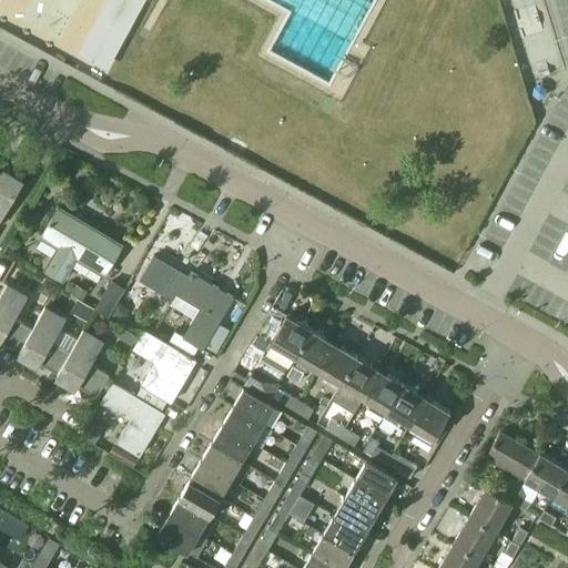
[(119,0),(139,11),(144,0),(119,0)]
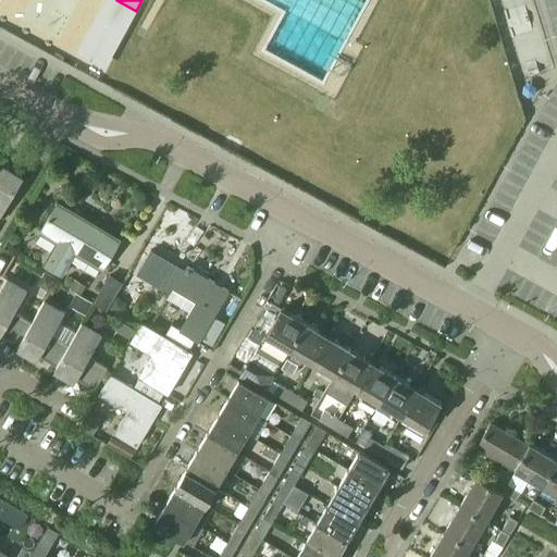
[(0,214),(22,177),(0,169),(0,214)]
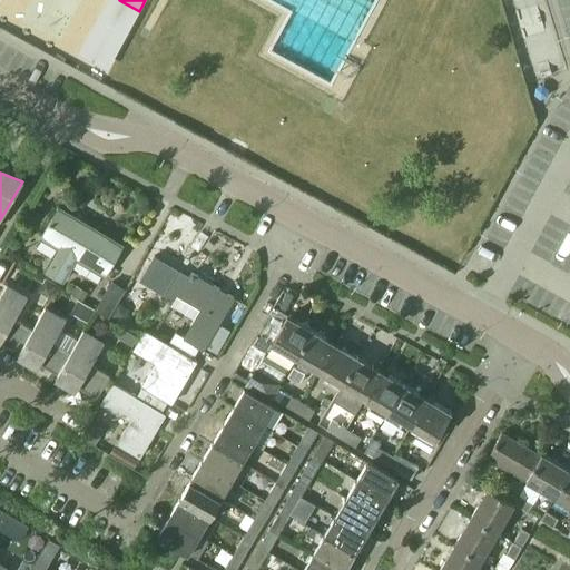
[(45,271),(61,281),(75,258),(105,275),(121,246),(58,208),(40,237),(58,248),(45,271)]
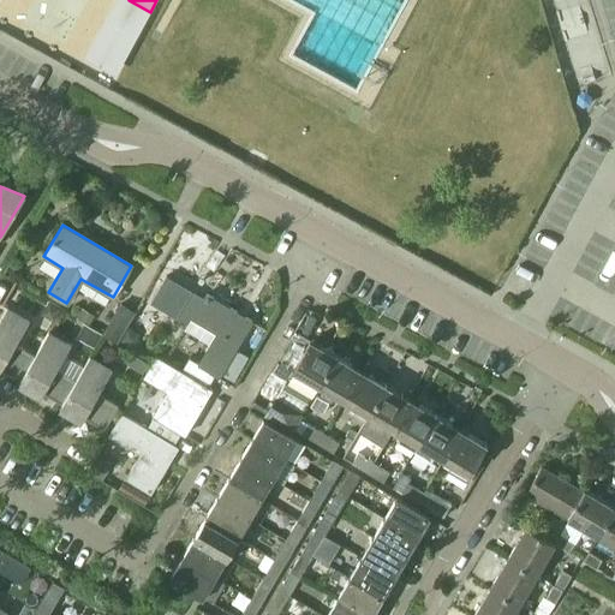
[(214,374),(214,375),(219,377),(251,321),(207,294),(203,299),(191,291),(175,317),(190,324),(193,318),(216,333),(198,364),(214,374)]
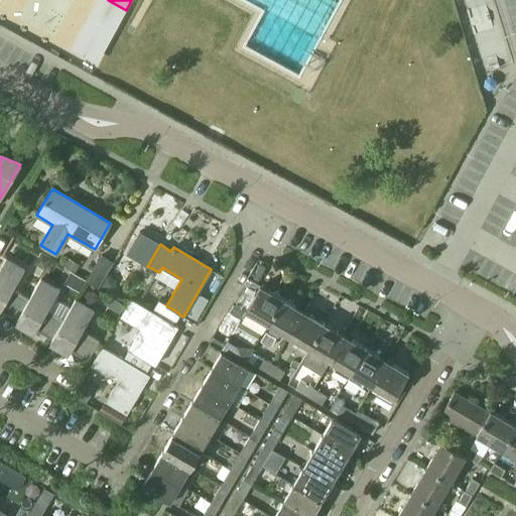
[(86,280),(98,286),(112,262),(101,256),(86,280)]
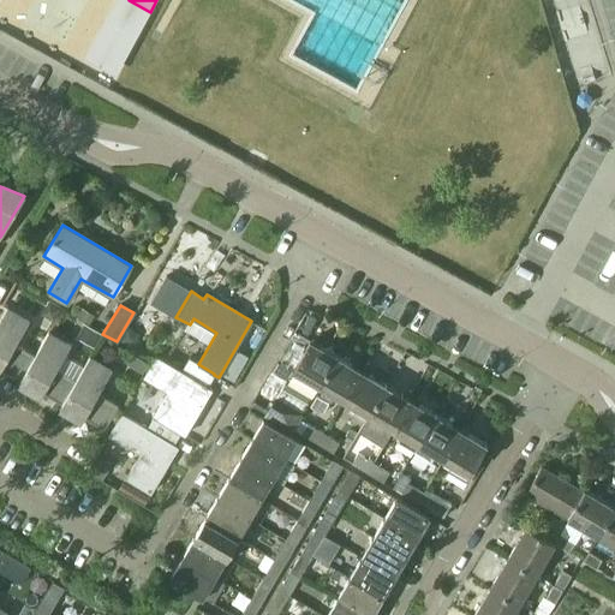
[(0,368),(1,368),(21,380),(35,356),(34,356),(15,344),(29,321),(7,308),(0,318),(0,368)]
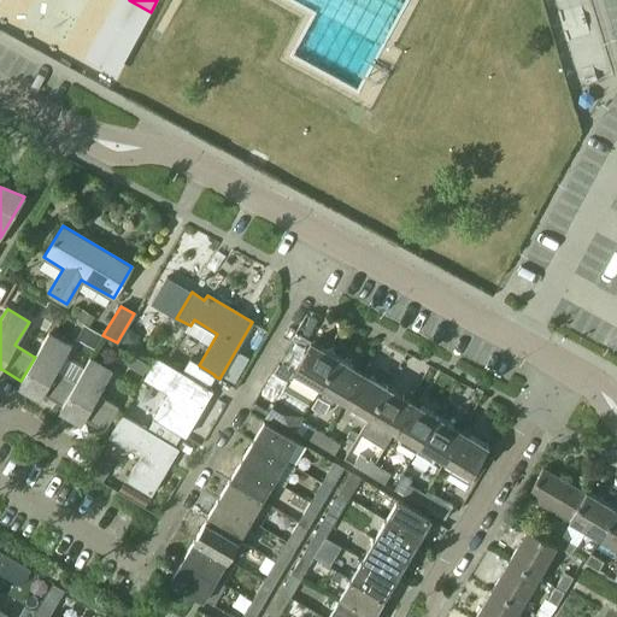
[(42,394),(63,406),(77,382),(76,381),(57,370),(70,346),(48,334),(34,357),(35,357),(21,381),(18,386),(41,395),(42,394)]
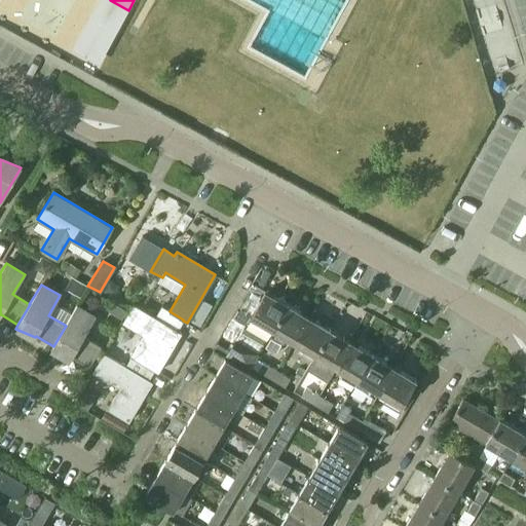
[(255,327),(269,335),(287,304),(273,296),(272,297),(264,292),(250,317),(258,322),(255,327)]
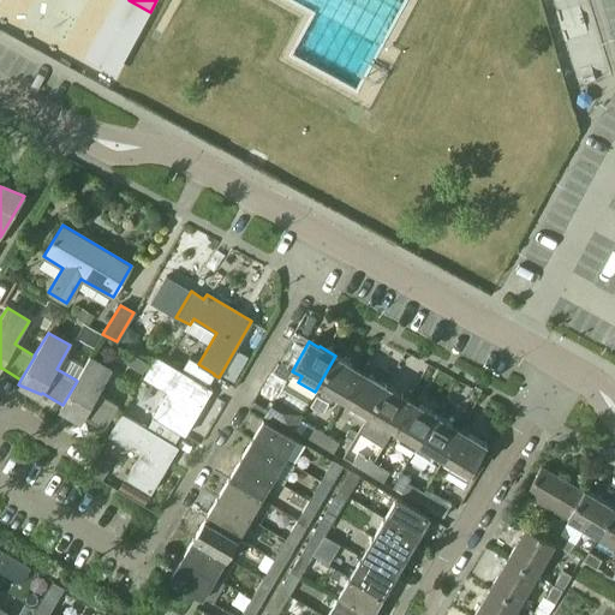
[(161,421),(180,433),(184,435),(212,389),(207,387),(214,375),(214,374),(198,364),(189,358),(181,371),(156,356),(143,377),(175,395),(161,421)]
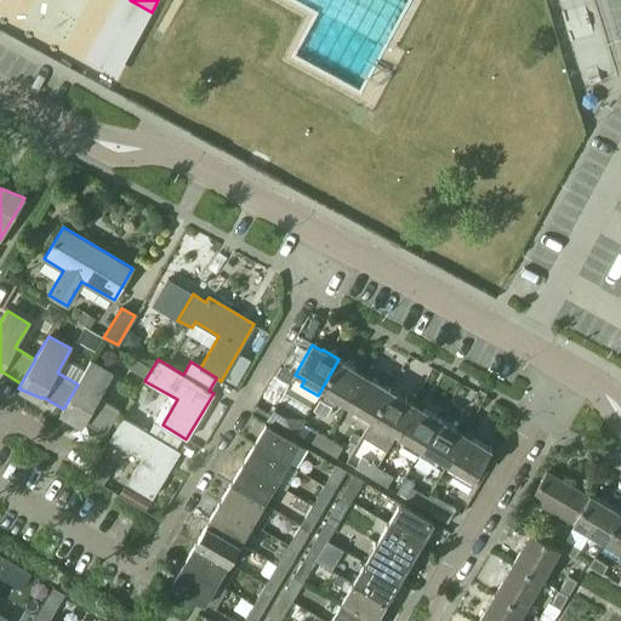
[(337,399),(346,404),(363,375),(354,370),(355,369),(339,359),(318,396),(334,405),(337,399)]
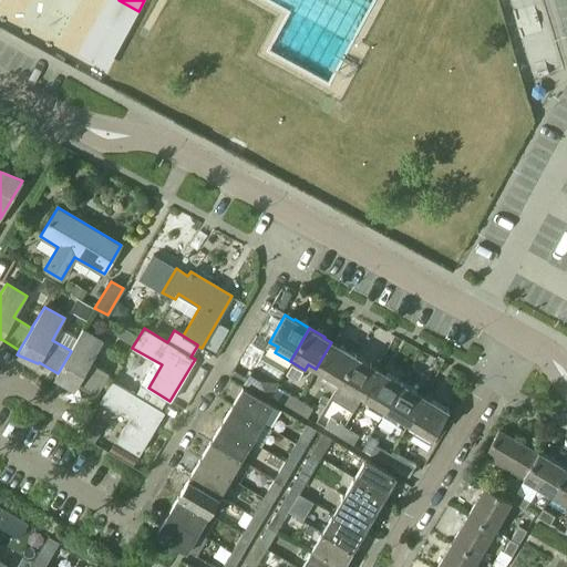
[(76,384),(96,395),(109,373),(90,362),(103,341),(82,329),(70,350),(71,351),(58,373),(55,377),(76,385),(76,384)]
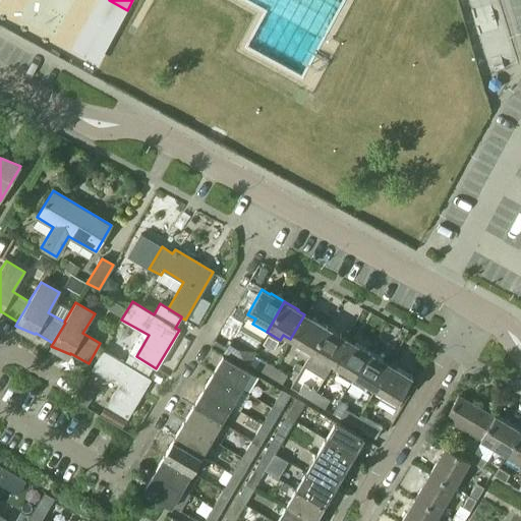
[(294,348),(308,356),(327,326),(312,317),(311,319),(304,314),(290,339),(297,343),(294,348)]
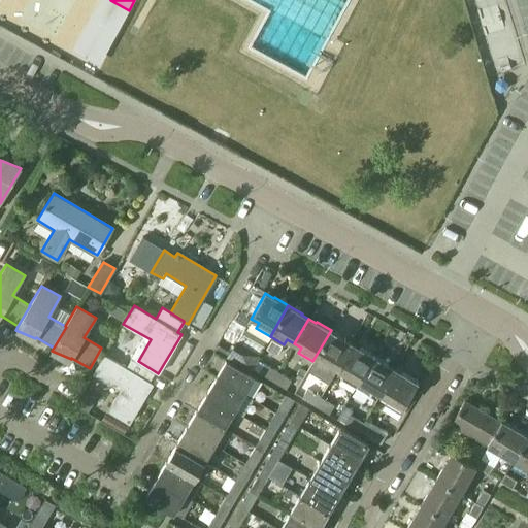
[(330,365),(337,369),(352,344),(344,339),(344,338),(331,330),(312,361),(327,369),(330,365)]
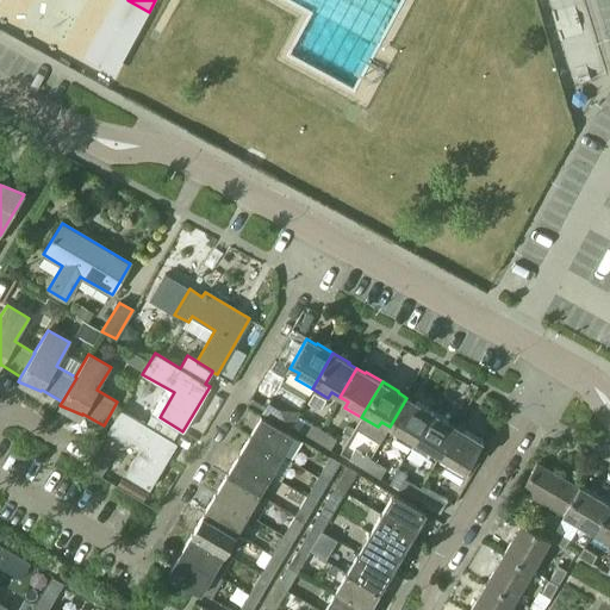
[(265,410),(290,425),(298,412),(273,397),(265,410)]
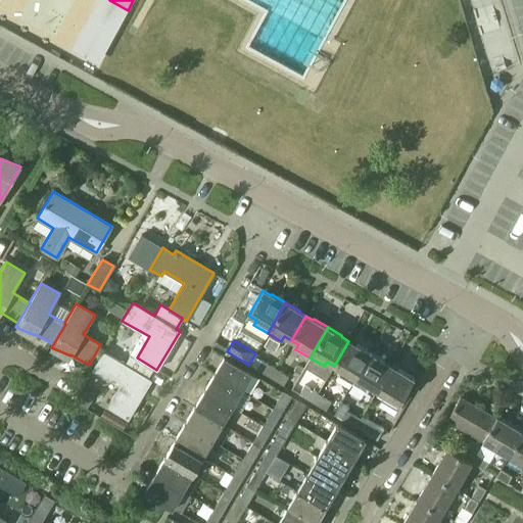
[(338,375),(352,383),(370,352),(357,344),(355,345),(348,341),(334,366),(341,370),(338,375)]
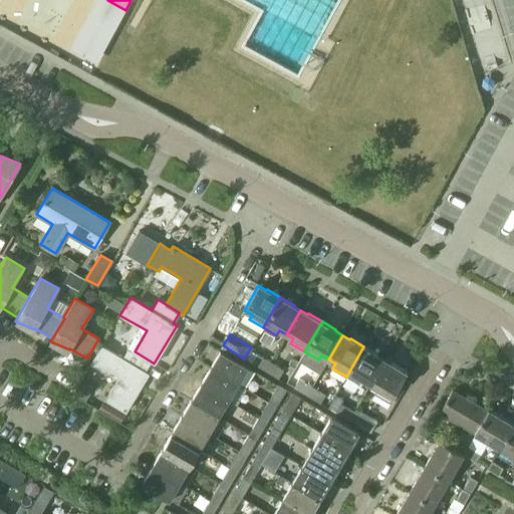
[(105,401),(125,412),(148,373),(145,371),(151,361),(135,351),(130,348),(123,358),(101,346),(91,363),(117,379),(105,401)]
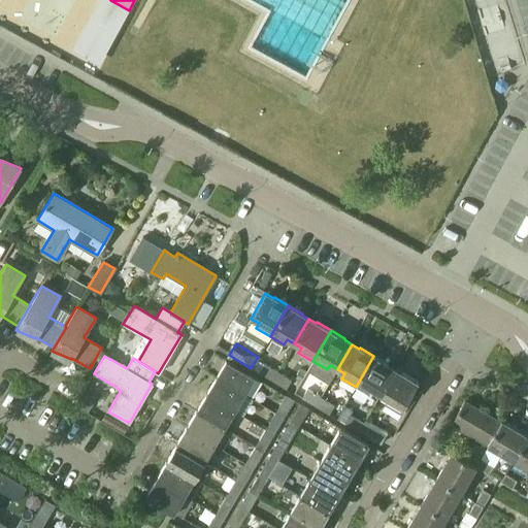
[(372,390),(380,394),(394,369),(387,365),(388,364),(373,356),(356,387),(369,395),(372,390)]
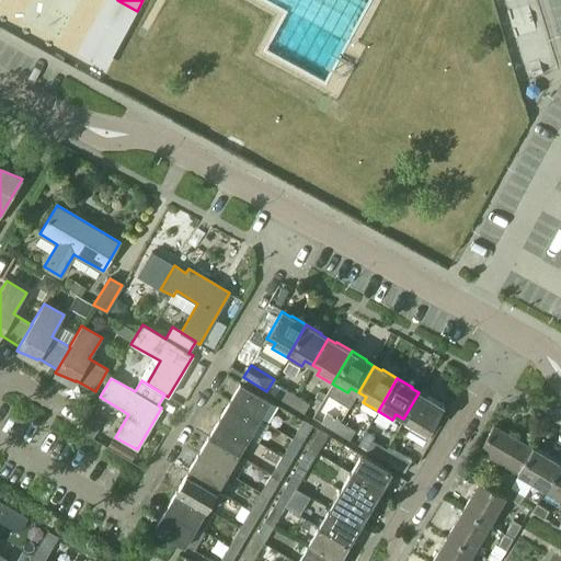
[(240,382),(229,401),(259,419),(270,400),(240,382)]
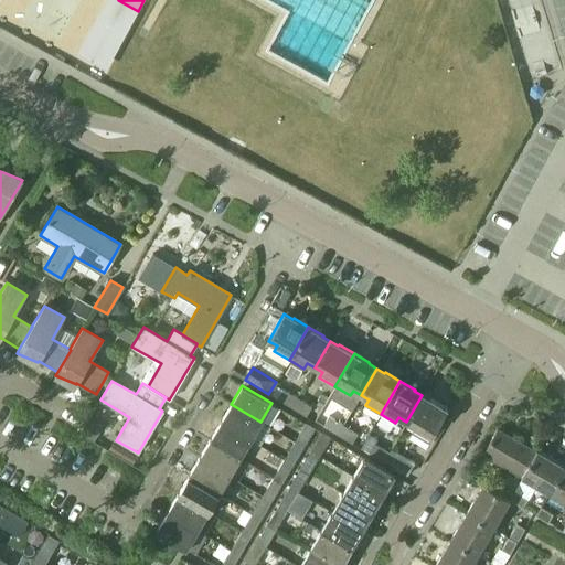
[(277,398),(291,407),(297,398),(283,390),(277,398)]
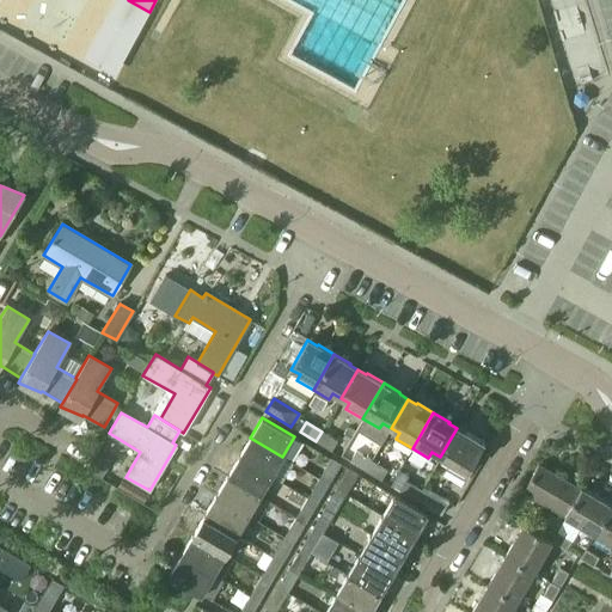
[(446,467),(465,479),(469,472),(466,471),(483,442),(466,432),(465,433),(457,428),(440,457),(448,461),(446,467)]
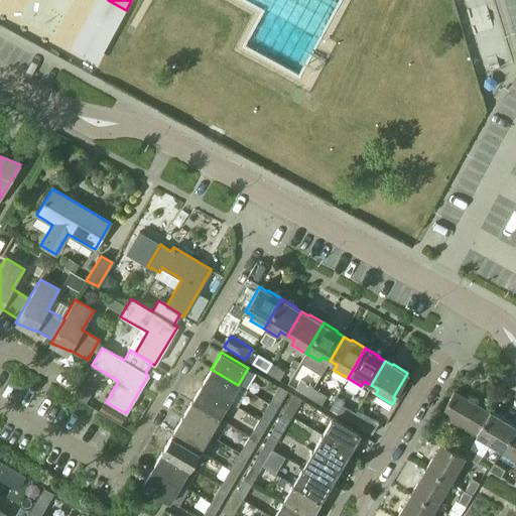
[(266,372),(279,380),(284,372),(271,364),(266,372)]
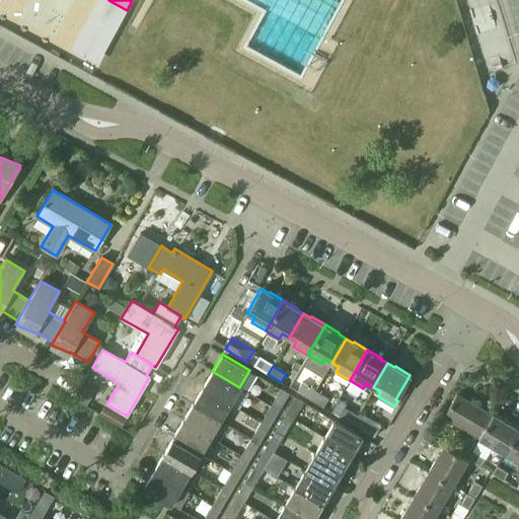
[(212,371),(202,388),(230,404),(239,387),(212,371)]
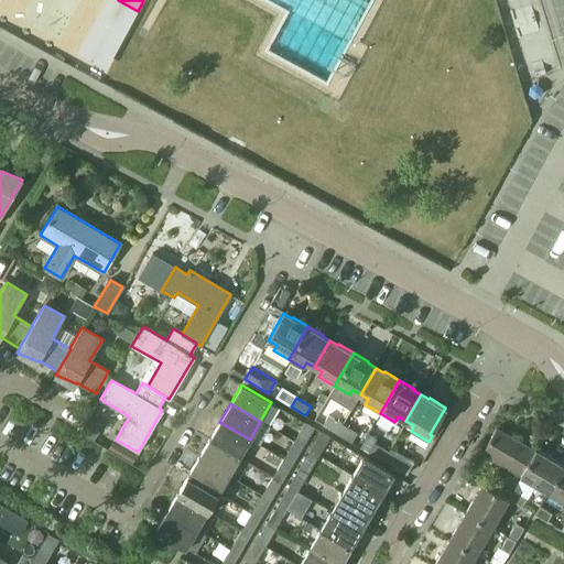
[(323,425),(337,434),(343,424),(328,416),(323,425)]
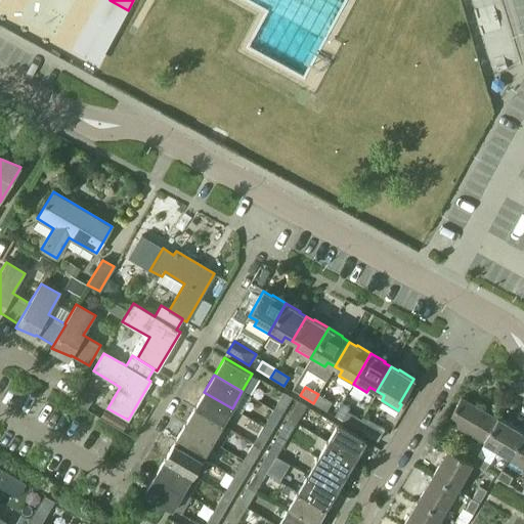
[(204,392),(194,408),(222,425),(232,408),(204,392)]
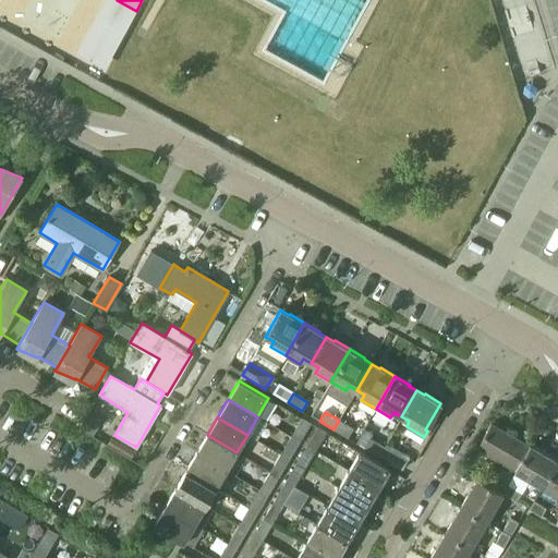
[(291,436),(300,441),(311,423),(302,419),(291,436)]
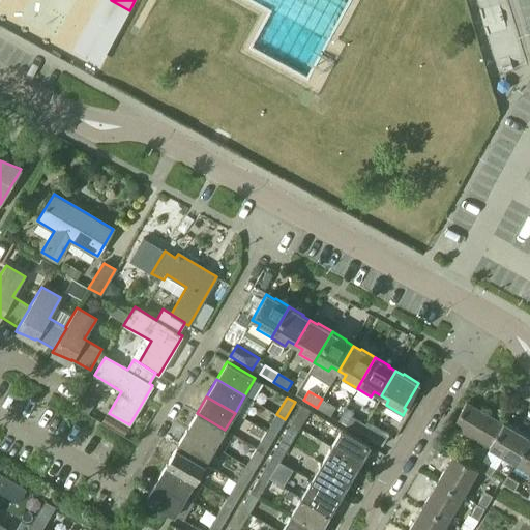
[(317,408),(330,415),(335,407),(322,399),(317,408)]
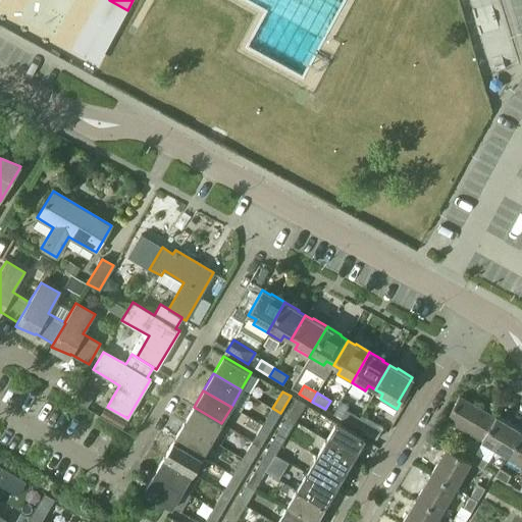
[(446,418),(482,438),(494,417),(459,397),(446,418)]
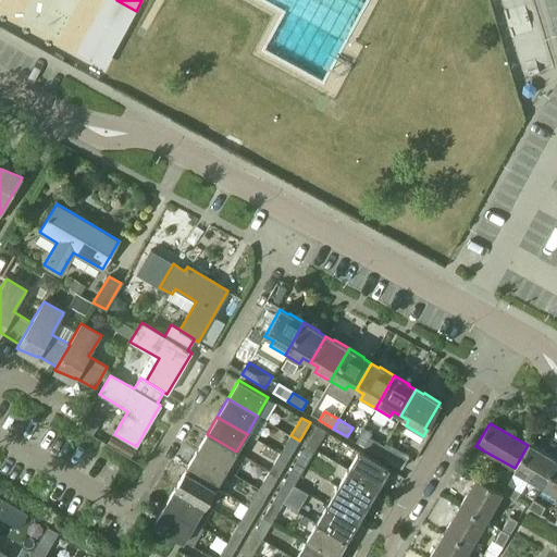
[(306,445),(314,449),(325,431),(318,426),(306,445)]
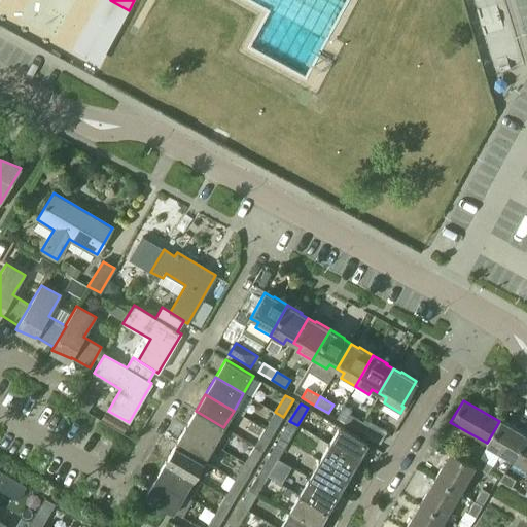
[(196,411),(185,427),(213,445),(223,427),(196,411)]
